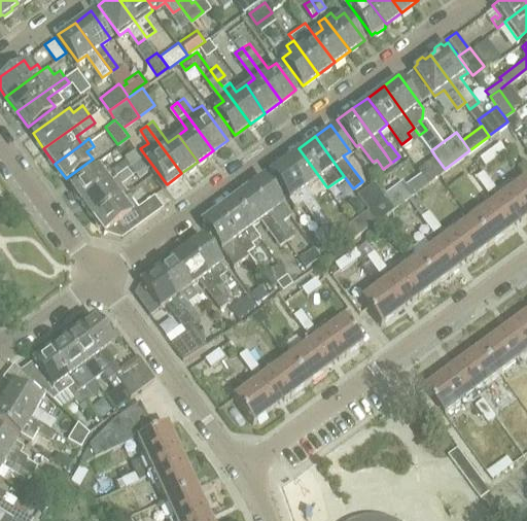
[(499,139),(479,154),(485,163),(505,147),(499,139)]
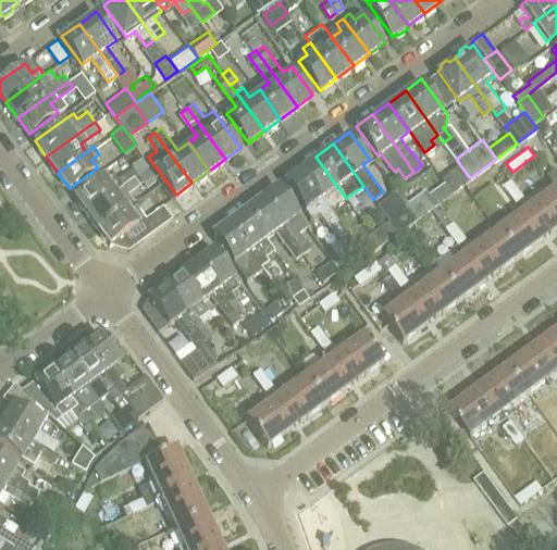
[(330,209),(345,197),(336,185),(316,157),(299,167),(330,209)]
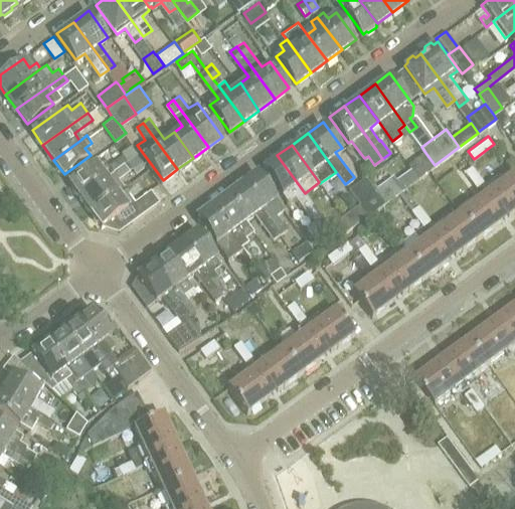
[(68,181),(79,196),(125,163),(128,161),(130,160),(138,154),(133,147),(125,153),(109,164),(103,156),(68,181)]
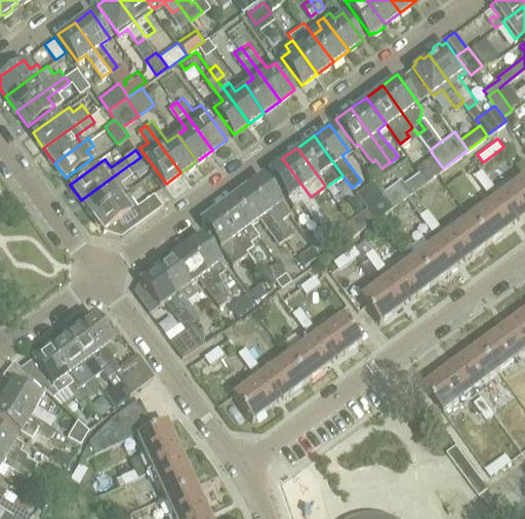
[(443,168),(432,153),(414,166),(426,181),(443,168)]
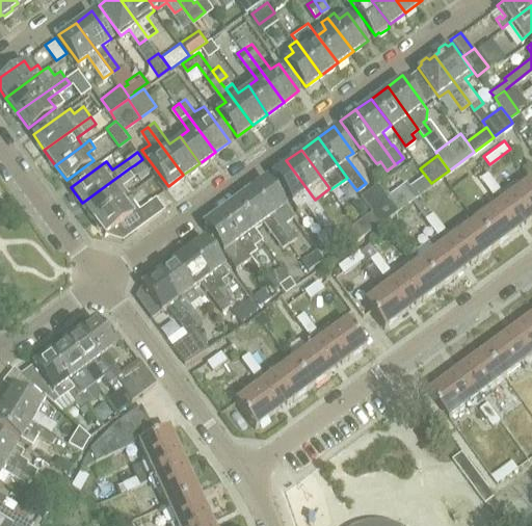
[(150,169),(142,159),(134,165),(132,166),(139,176),(150,169)]
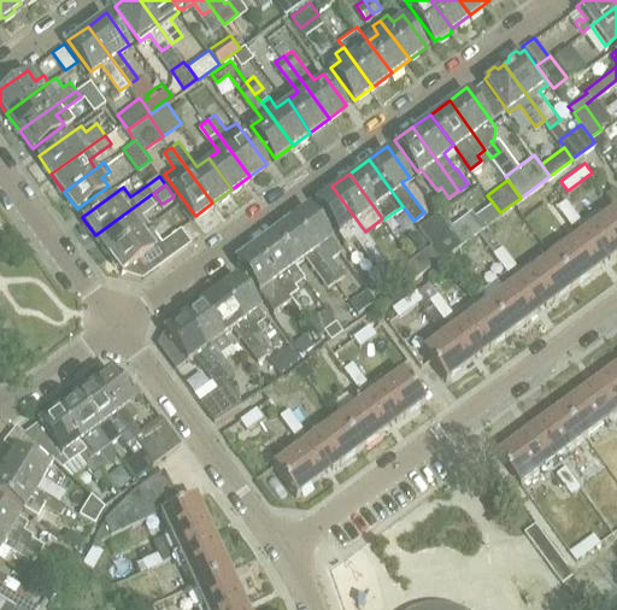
[(401,281),(365,232),(331,186),(315,199),(338,229),(345,240),(352,235),(371,260),(364,267),(383,294),(401,281)]
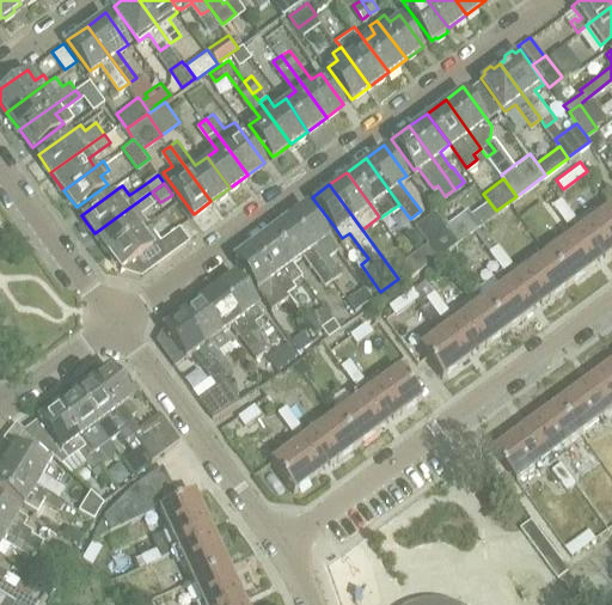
[(108,250),(148,221),(140,211),(153,200),(148,194),(95,233),(108,250)]
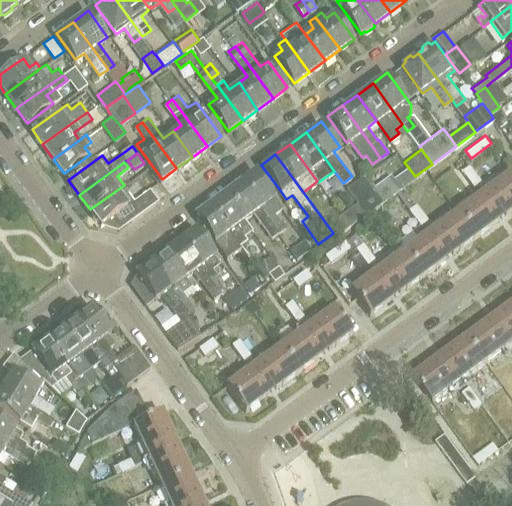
[(469,163),(462,168),(474,185),(481,180),(469,163)]
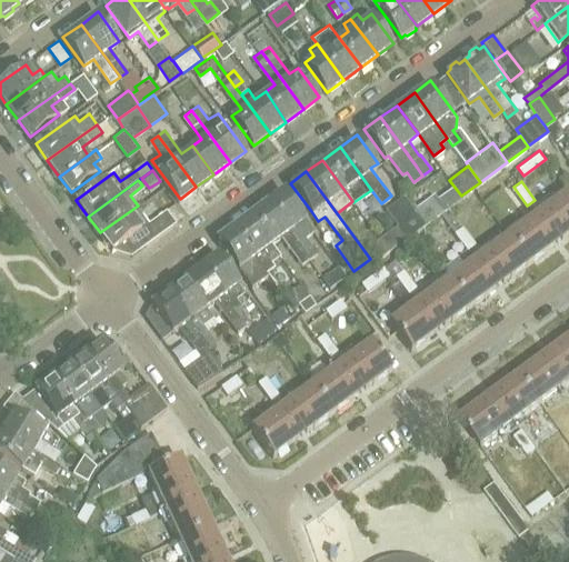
[(283,188),(267,200),(310,258),(317,252),(306,236),(313,229),(283,188)]
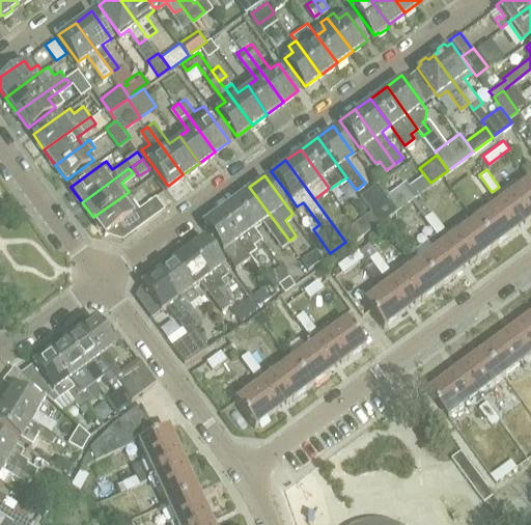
[(530,177),(530,176),(475,217),(494,243),(530,216),(530,177)]
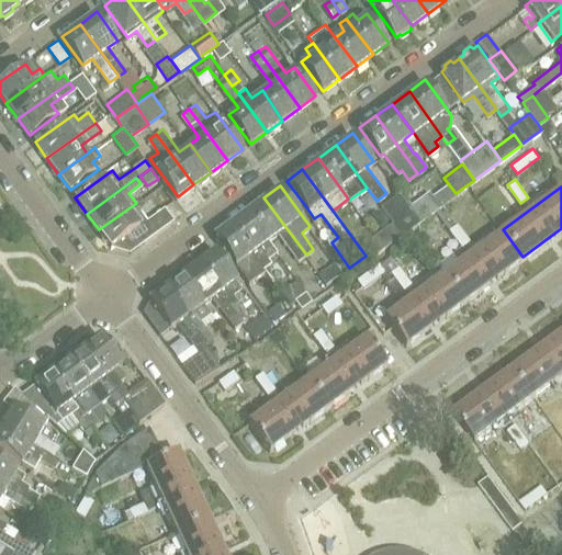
[(429,190),(409,203),(420,218),(440,204),(429,190)]
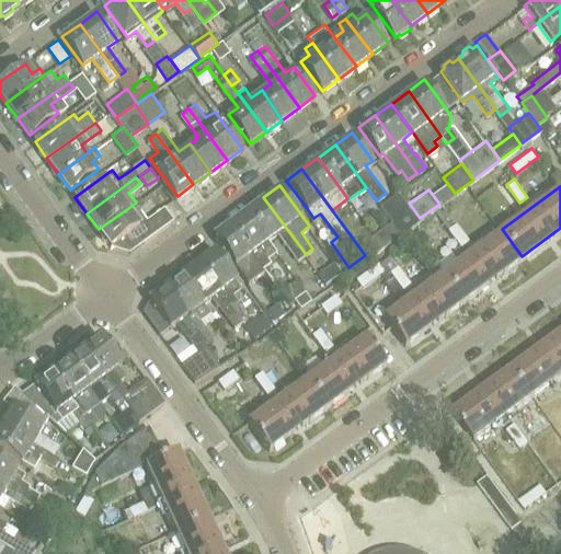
[(420,218),(409,203),(399,191),(381,203),(392,218),(402,232),(420,218)]
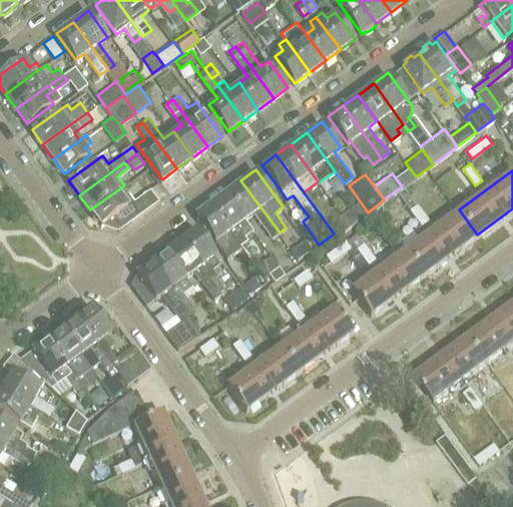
[(273,237),(280,232),(240,180),(224,191),(243,217),(253,210),(273,237)]
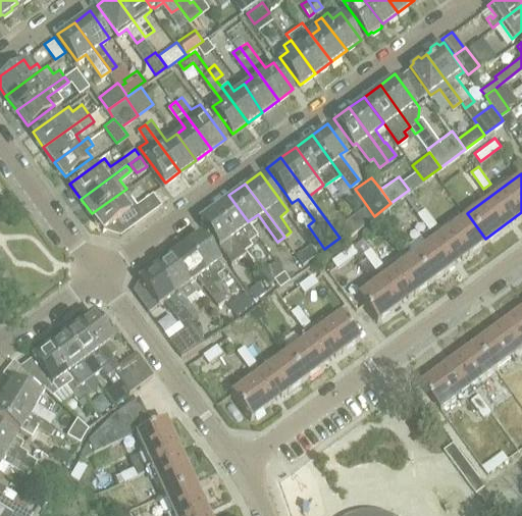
[(136,222),(162,203),(170,197),(161,185),(153,191),(137,203),(132,196),(126,189),(92,213),(103,228),(127,211),(136,222)]
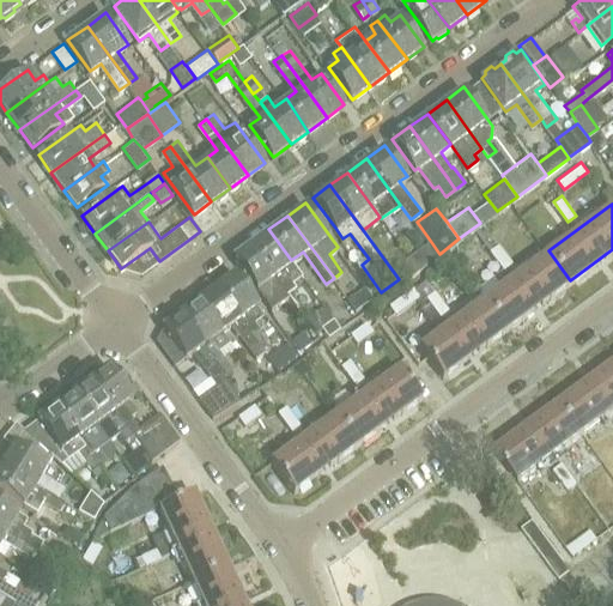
[(301,273),(291,260),(268,229),(250,242),(286,291),(295,285),(291,280),(301,273)]
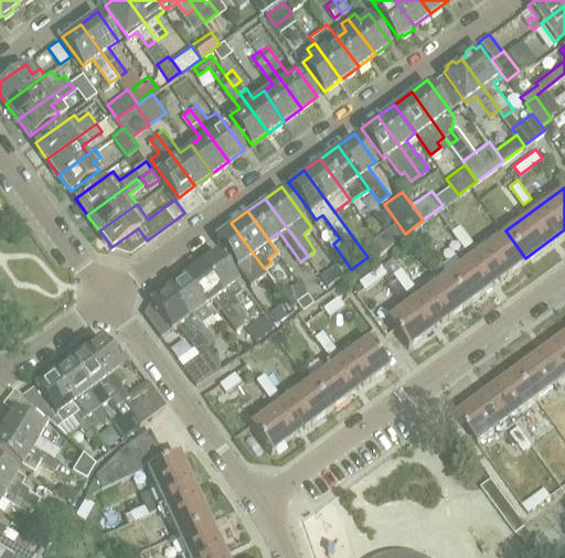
[(405,234),(395,220),(377,233),(386,246),(405,234)]
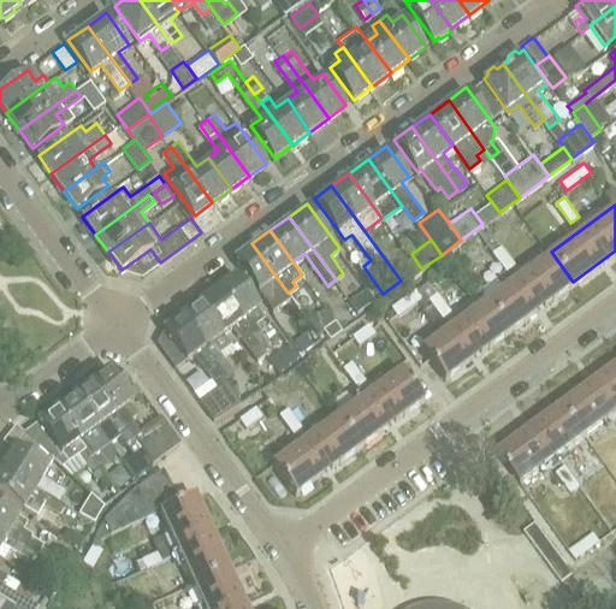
[(502,242),(492,249),(509,272),(517,265),(502,242)]
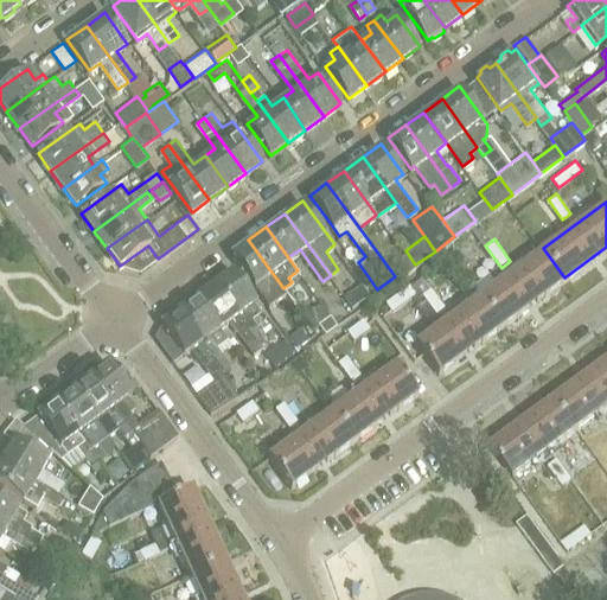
[(248,240),(231,253),(254,283),(269,304),(286,292),(283,288),(248,240)]
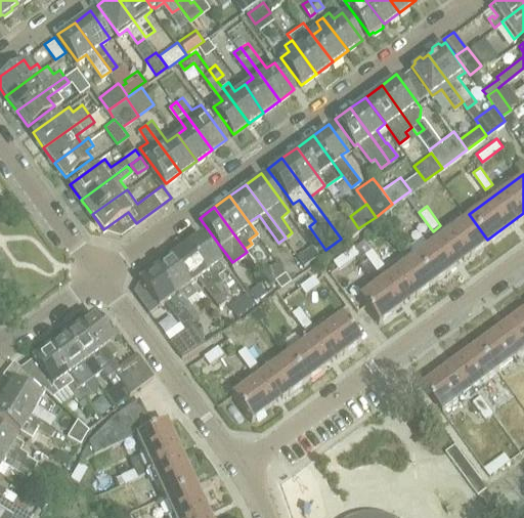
[(433,279),(487,240),(469,214),(413,254),(433,279)]
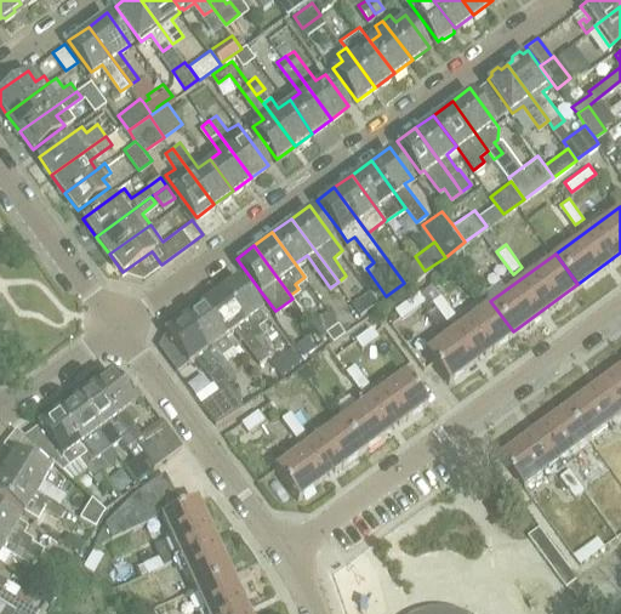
[(410,282),(425,271),(415,256),(399,267),(410,282)]
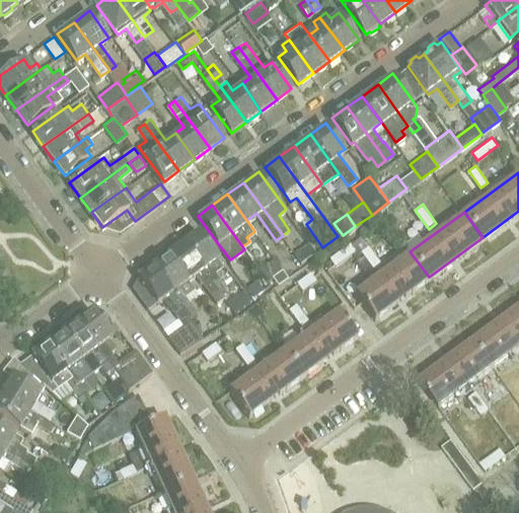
[(184,240),(182,241),(223,296),(228,293),(224,288),(227,286),(215,270),(223,265),(198,230),(195,232),(193,230),(182,237),(184,240)]
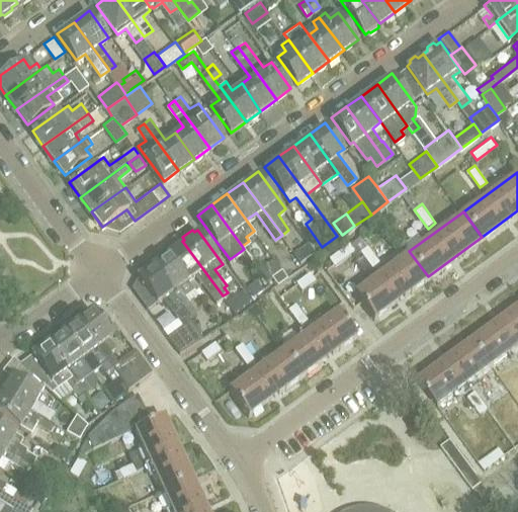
[(328,255),(335,264),(352,251),(367,273),(374,268),(372,266),(379,261),(367,243),(360,248),(353,239),(349,241),(328,255)]
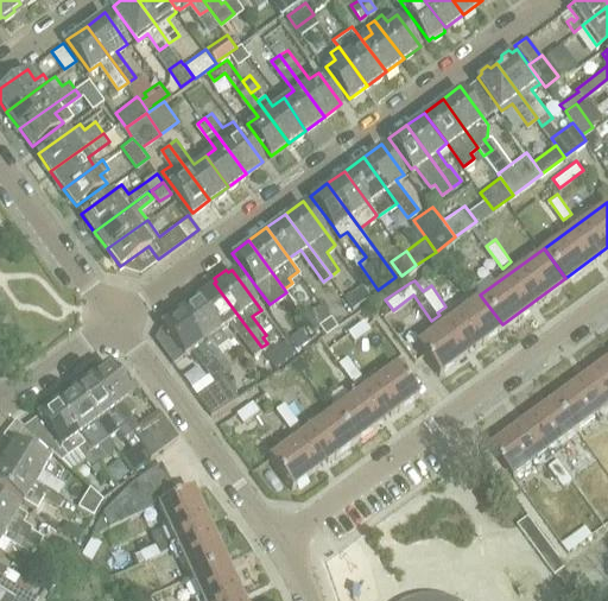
[(261,347),(214,283),(196,296),(219,326),(229,317),(255,352),(261,347)]
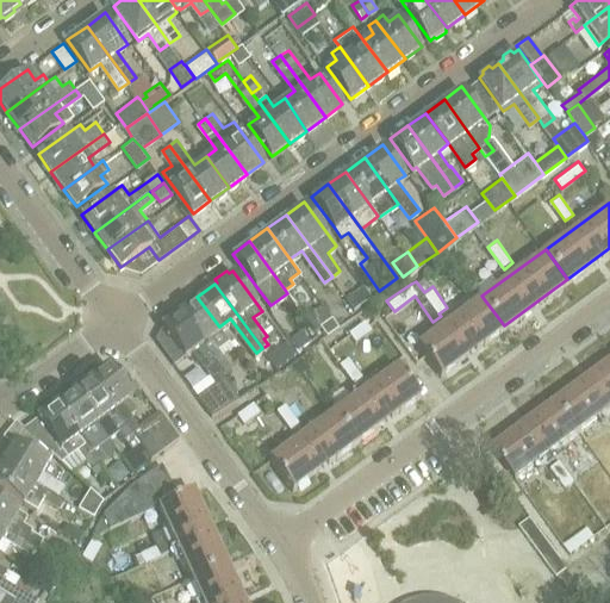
[(346,296),(353,305),(371,293),(363,284),(346,296)]
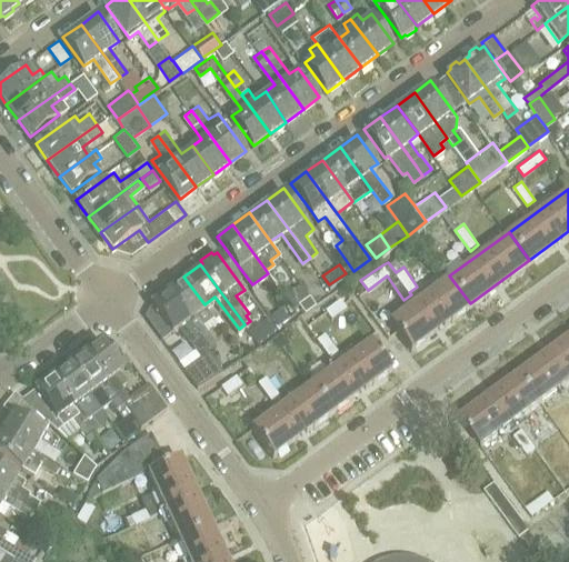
[(449,276),(407,307),(389,319),(410,348),(470,303),(449,276)]
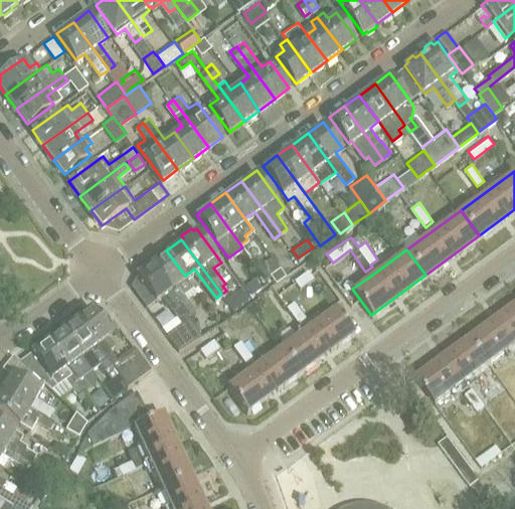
[(194,306),(184,292),(192,286),(185,276),(166,250),(151,262),(188,313),(189,312),(188,311),(194,306)]
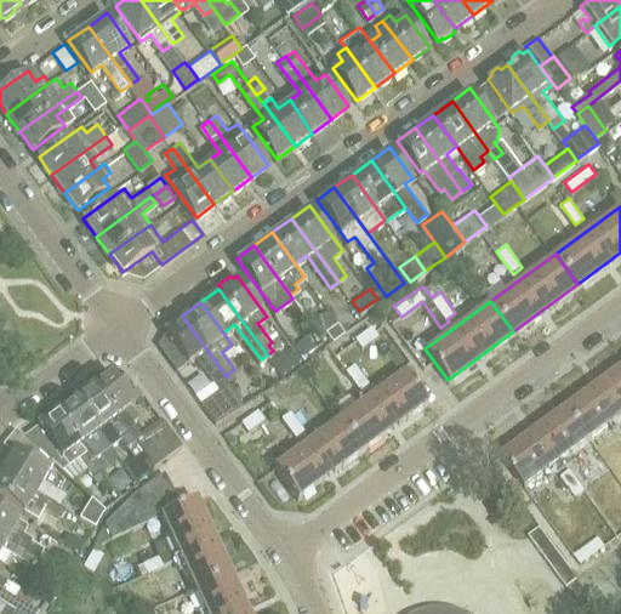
[(194,354),(216,385),(218,388),(201,401),(206,408),(216,420),(243,401),(234,388),(227,377),(182,316),(164,329),(187,359),(194,354)]
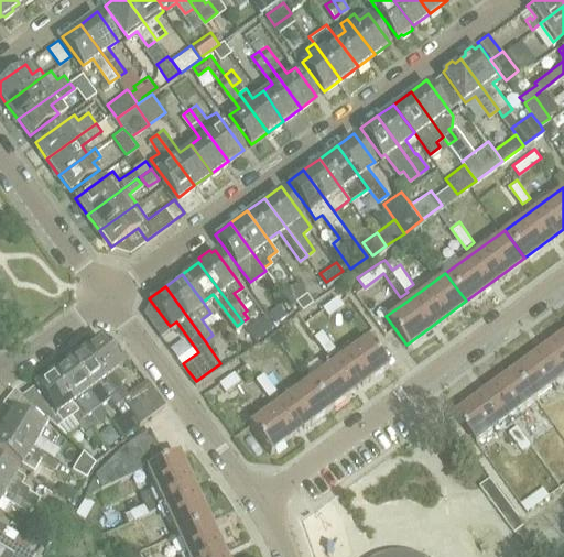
[(306,291),(295,298),(302,307),(313,299),(306,291)]
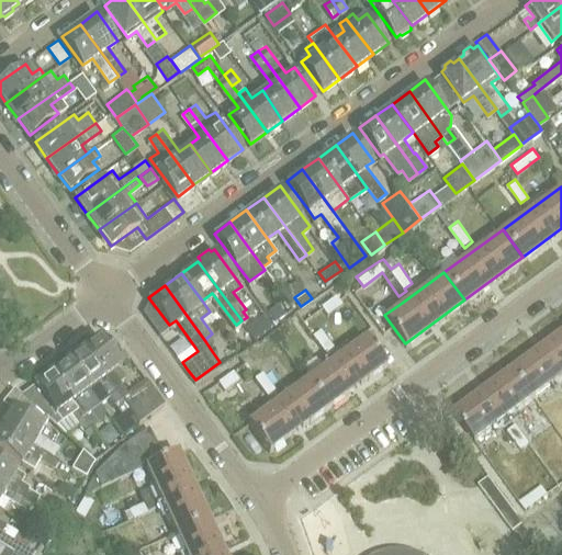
[(341,301),(336,292),(321,303),(326,310),(341,301)]
